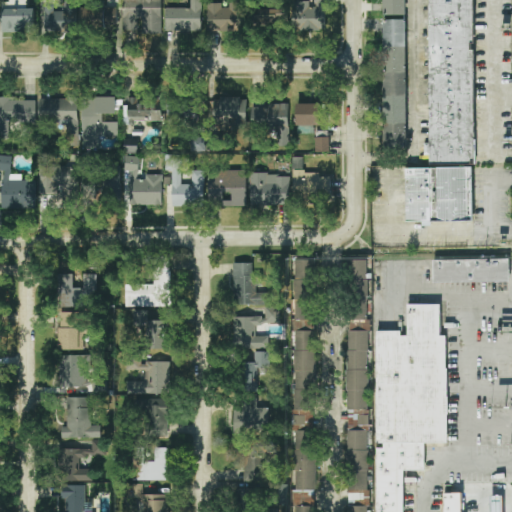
[(26,0),(2,0),(3,32),(35,32),(35,8),(27,8),(26,0)]
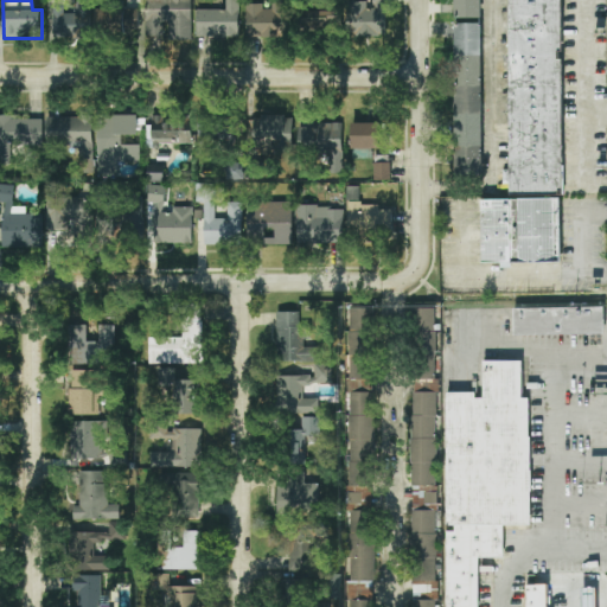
[(90,0),(75,0),(76,13),(63,13),(63,6),(53,6),(55,39),(91,39),(90,0)]
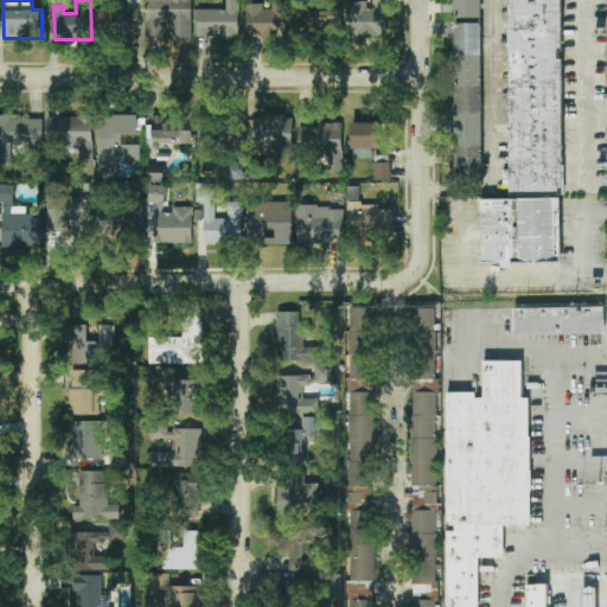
[(192,39),(191,0),(147,0),(148,36),(166,36),(166,39),(192,39)]
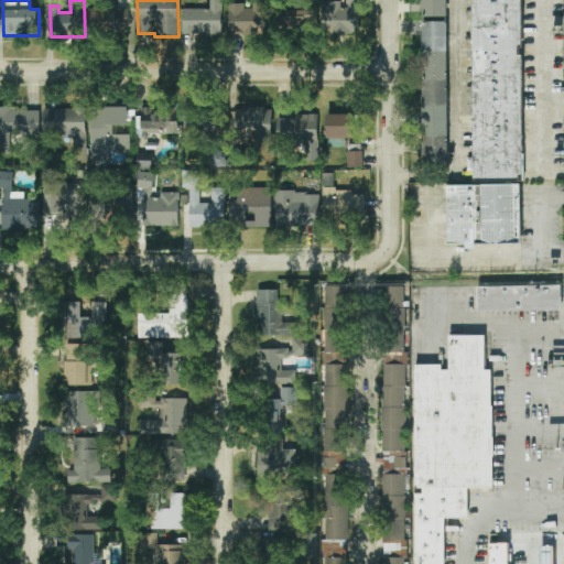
[(183,9),(182,34),(221,34),(223,0),(209,0),(210,9),(183,9)]
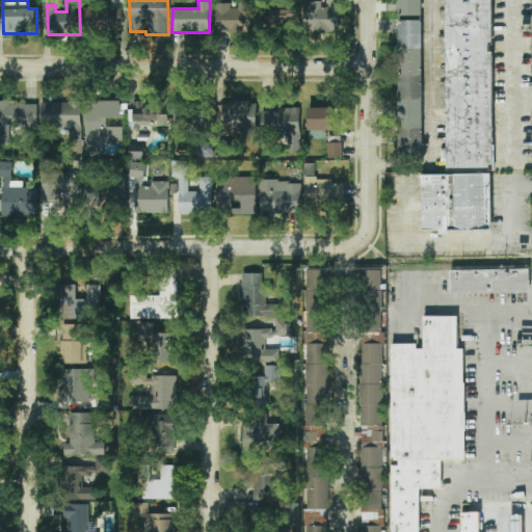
[(216,32),(254,32),(253,0),(238,0),(239,4),(216,5),(216,32)]
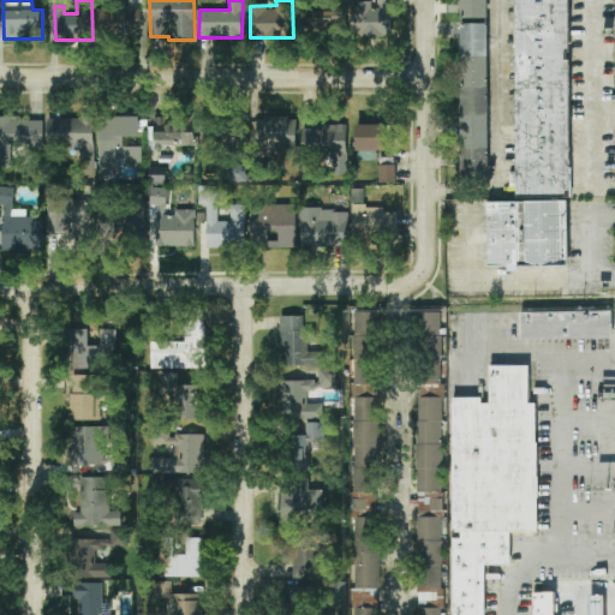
[(393,0),(376,0),(377,3),(354,1),(353,36),(393,37),(393,0)]
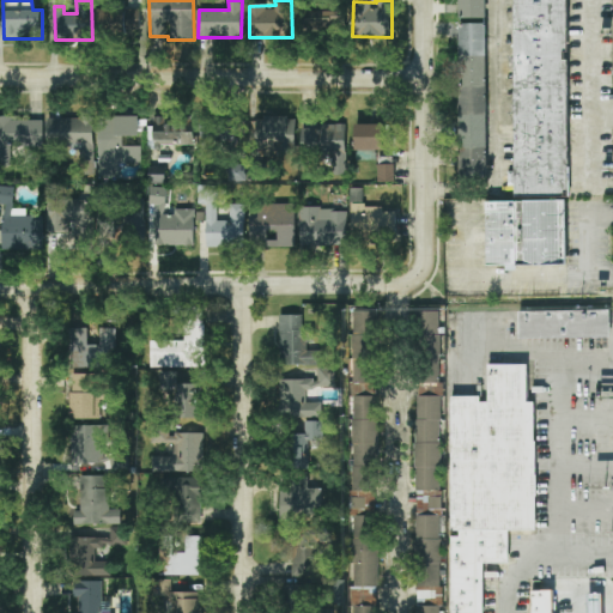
[(460,177),(460,0),(485,0),(485,178),(460,177)]
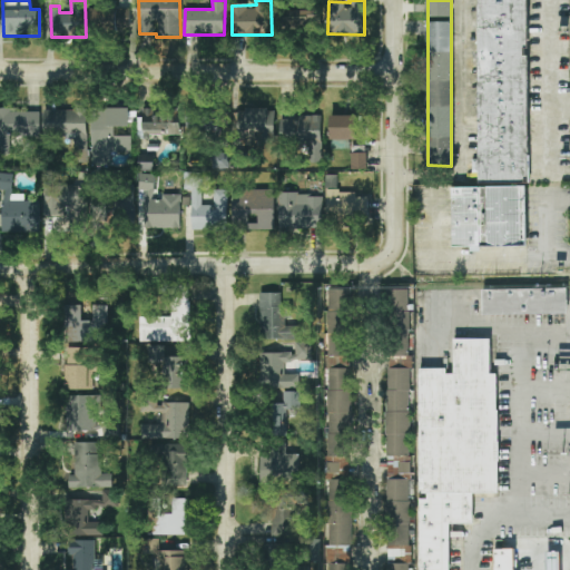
[(478,183),(477,0),(527,0),(529,184),(478,183)]
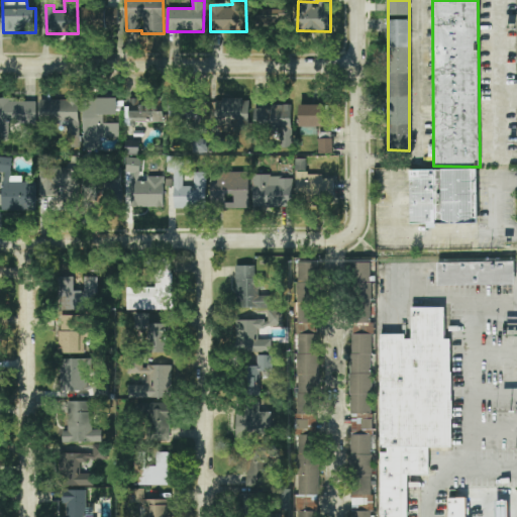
[(82,25),(119,26),(120,8),(82,8),(82,25)]
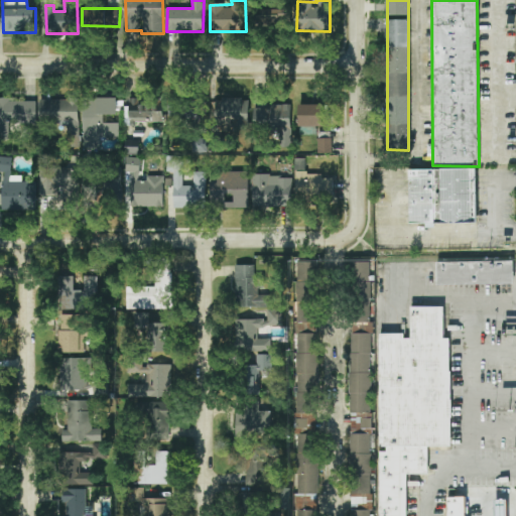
[(252,9),(252,26),(291,25),(291,8),(252,9)]
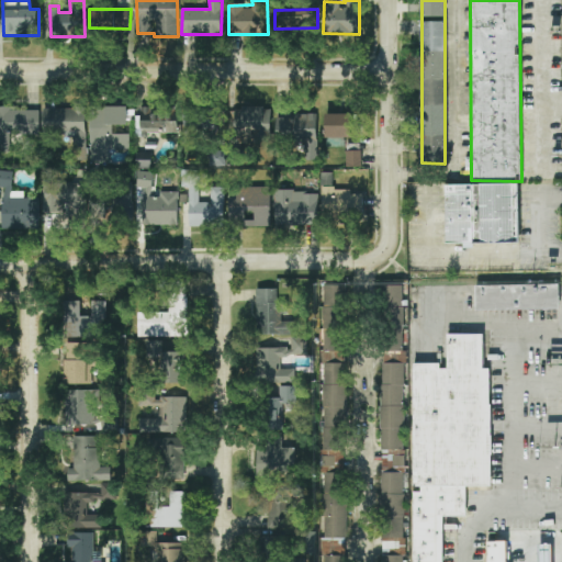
[(127,107),(90,107),(90,161),(109,161),(109,149),(130,150),(130,134),(112,134),(112,124),(127,125),(127,107)]
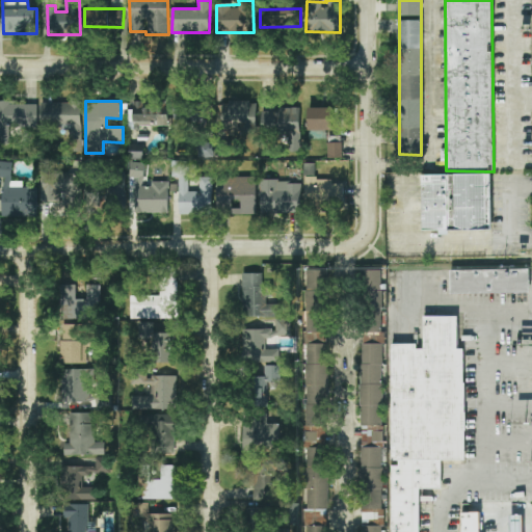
[(168,126),(168,107),(148,108),(148,101),(134,101),(134,127),(168,126)]
